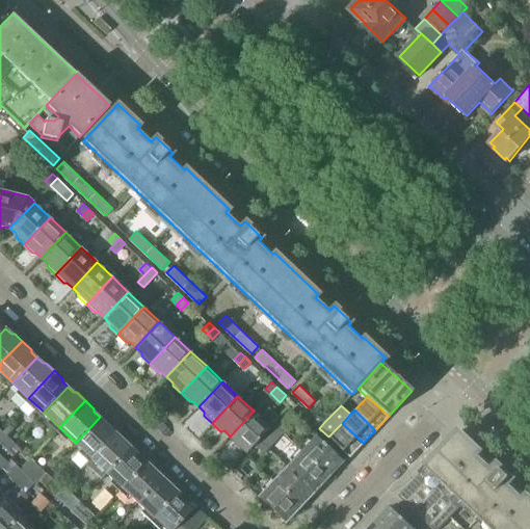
[(254,411),(230,437),(236,442),(236,445),(241,450),(244,450),(246,451),(270,427),(254,411)]
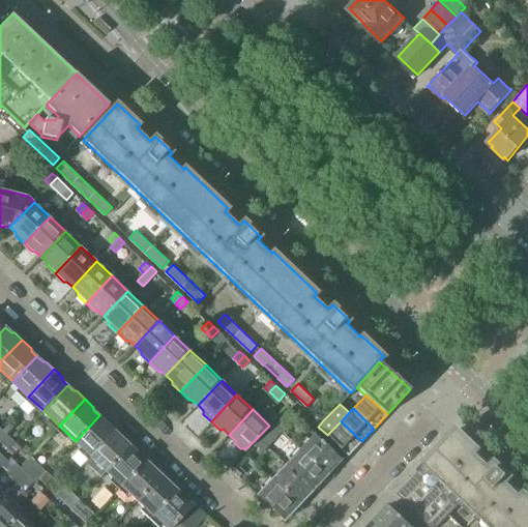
[(289,409),(280,419),(287,427),(296,416),(289,409)]
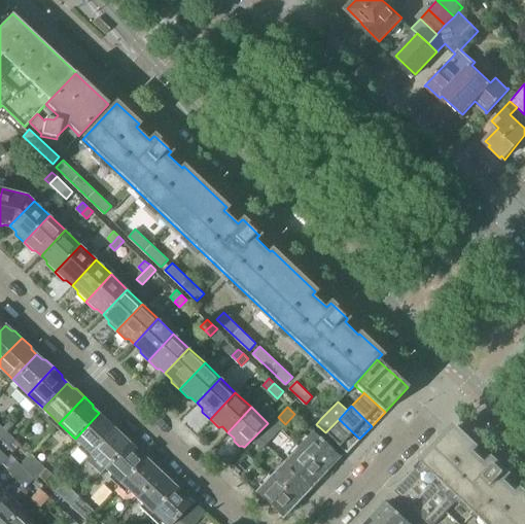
[(75,439),(91,453),(116,426),(107,418),(104,418),(99,413),(75,439)]
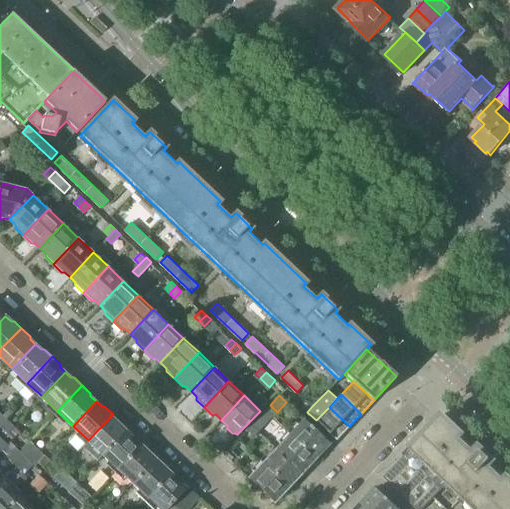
[(336,440),(349,426),(329,407),(316,420),(318,423),(334,438),(336,440)]
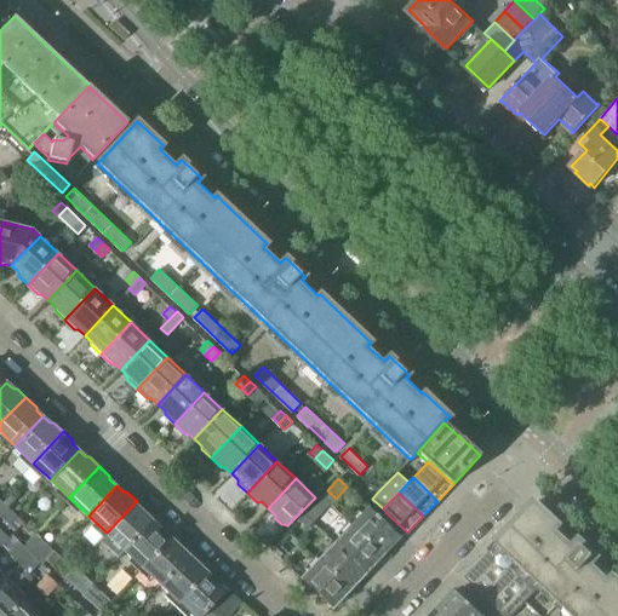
[(321,496),(305,513),(314,522),(330,505),(321,496)]
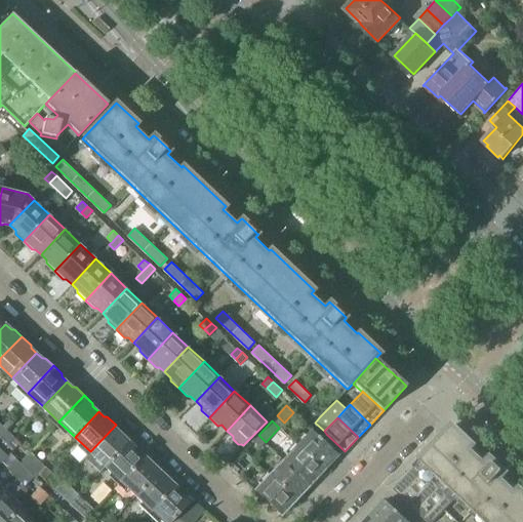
[(0,436),(8,443),(14,436),(0,422),(0,436)]
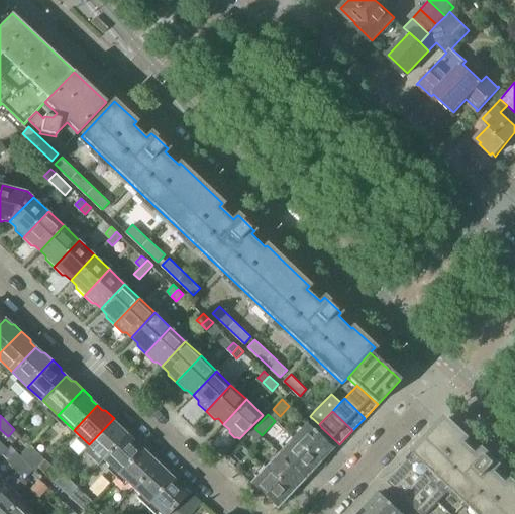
[(426,513),(451,488),(461,496),(480,513),(514,513),(514,480),(513,481),(499,468),(502,466),(502,465),(489,452),(486,449),(485,449),(481,453),(479,451),(468,441),(471,438),(448,417),(388,481),(422,513),(426,513)]
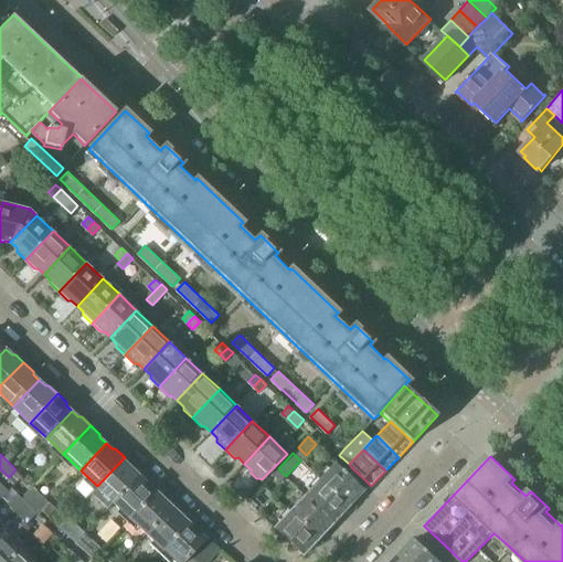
[(97,486),(114,501),(139,475),(134,469),(134,466),(125,457),(97,486)]
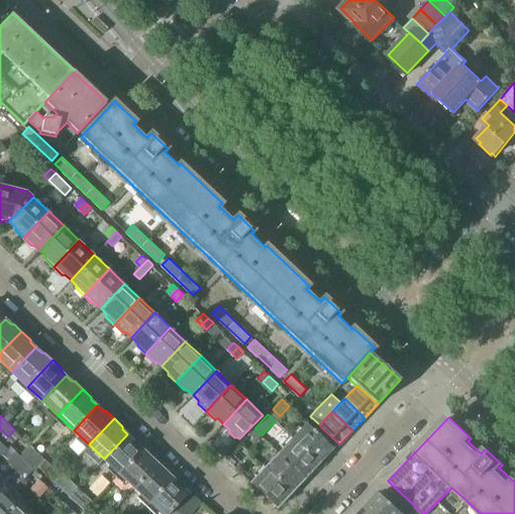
[(307,423),(293,437),(321,464),(328,456),(328,453),(333,447),(307,423)]
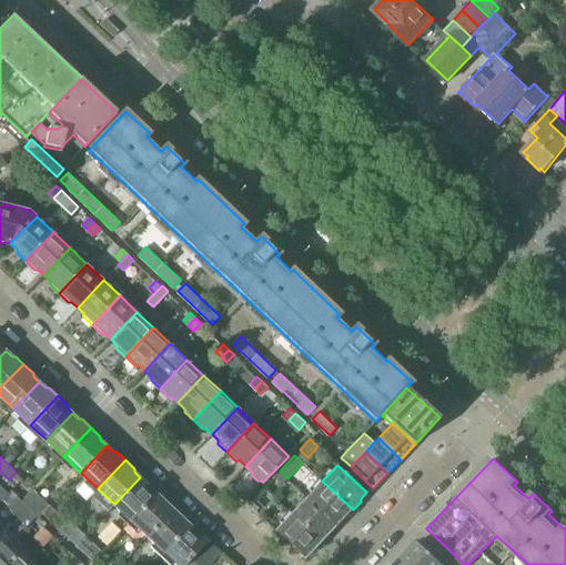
[(287,478),(280,471),(274,476),(282,484),(287,478)]
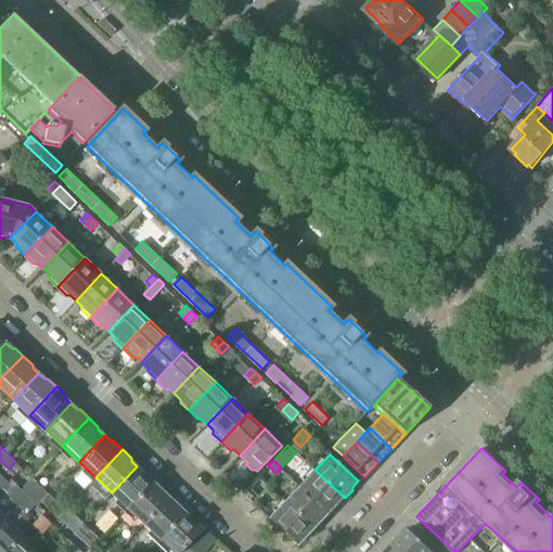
[(15,461),(9,469),(15,475),(22,467),(15,461)]
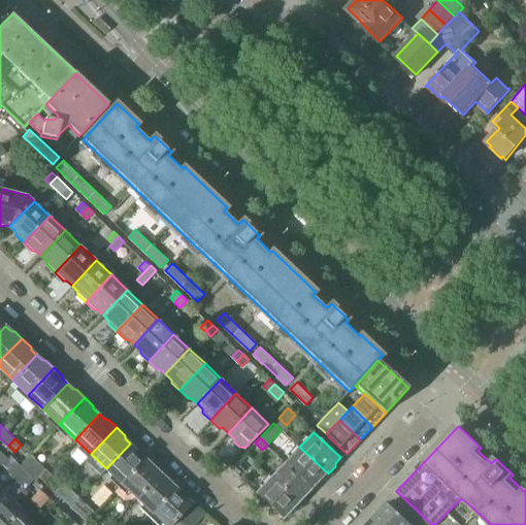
[(106,468),(122,484),(148,456),(139,449),(135,449),(130,444),(106,468)]
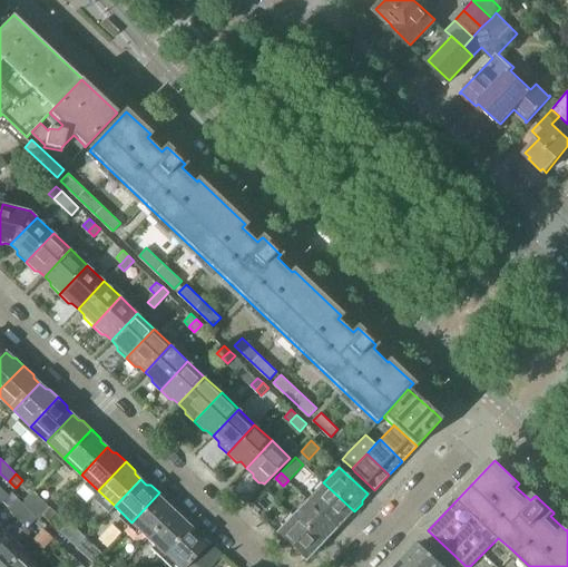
[(323,482),(309,499),(336,526),(343,520),(346,520),(354,511),(323,482)]
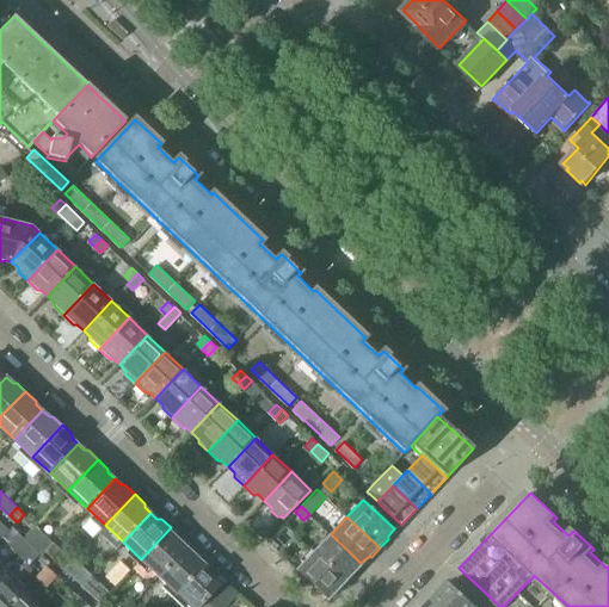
[(11,530),(0,520),(0,534),(4,538),(11,530)]
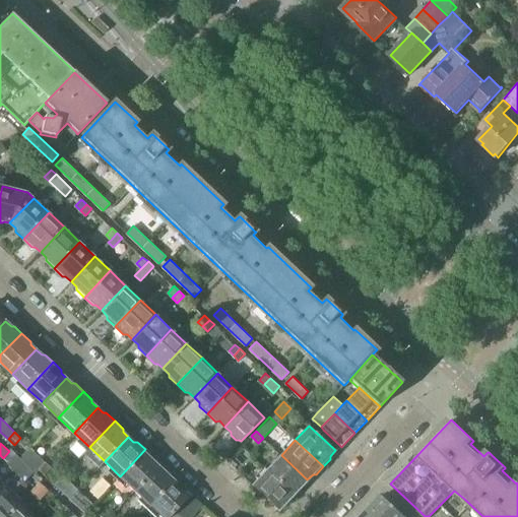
[(21,457),(27,463),(37,453),(30,448),(21,457)]
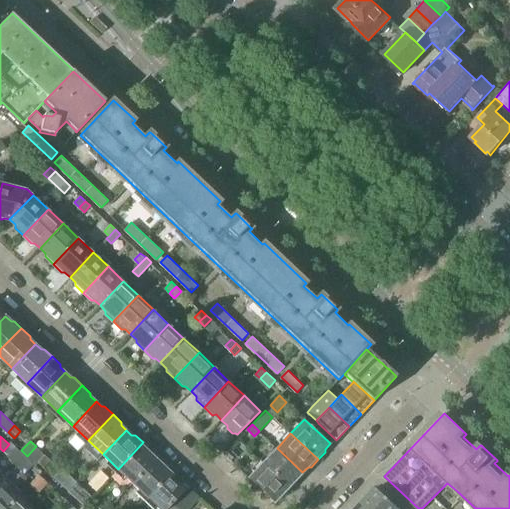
[(118,469),(133,483),(156,459),(151,454),(151,450),(143,442),(118,469)]
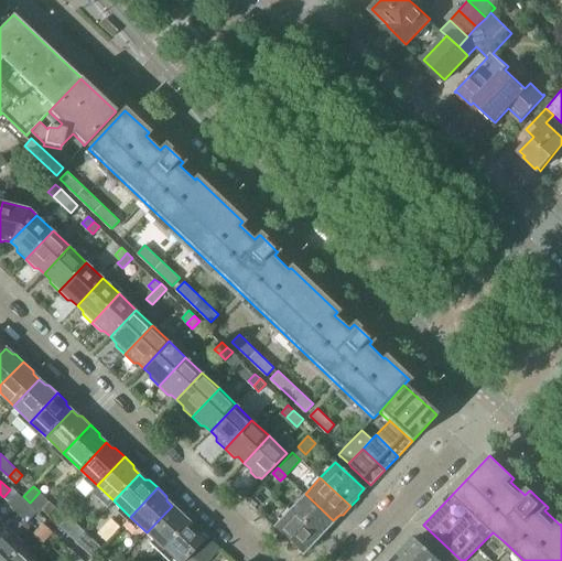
[(40,492),(30,503),(41,513),(43,509),(43,508),(50,502),(40,492)]
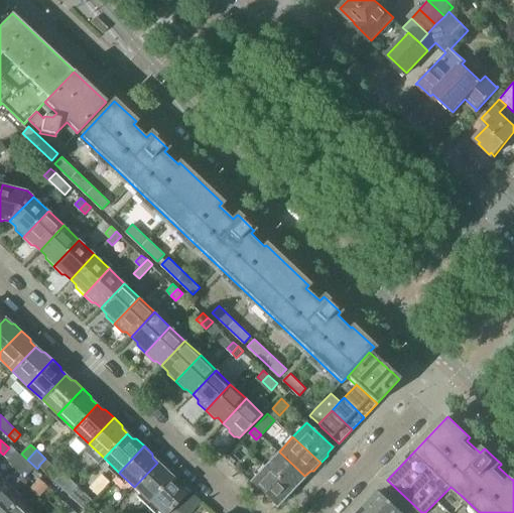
[(226,457),(233,464),(238,459),(231,452),(226,457)]
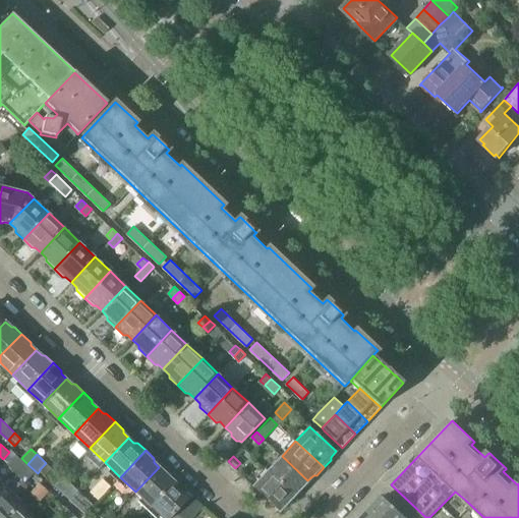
[(282,456),(268,470),(296,497),(303,490),(303,486),(307,480),(282,456)]
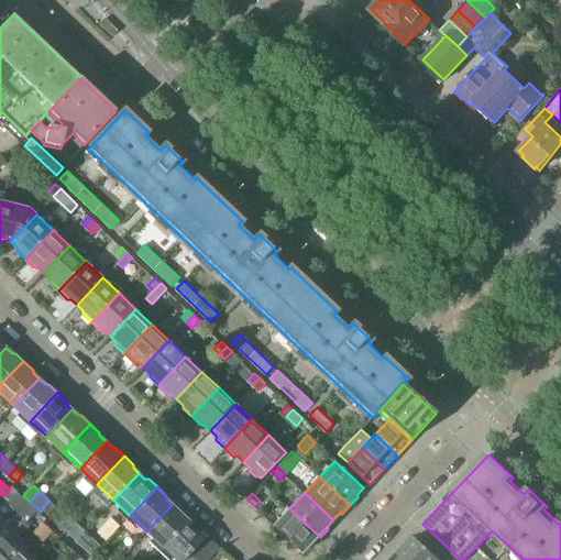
[(146,531),(163,547),(190,518),(182,511),(177,511),(172,505),(146,531)]
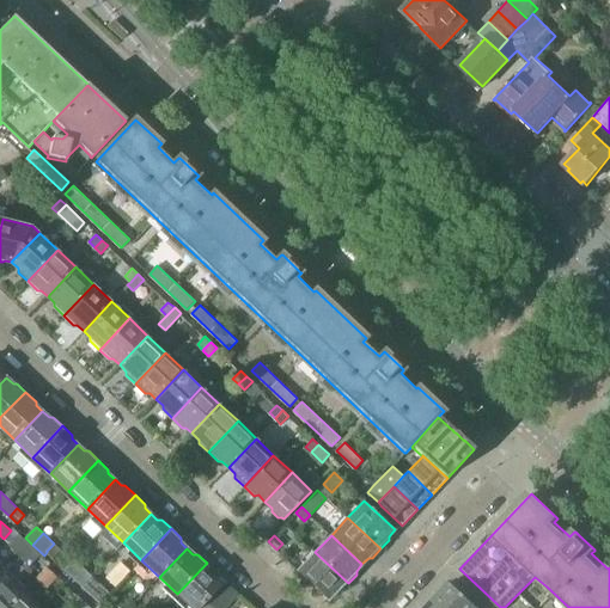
[(348,583),(315,552),(298,570),(329,599),(335,593),(340,593),(348,583)]
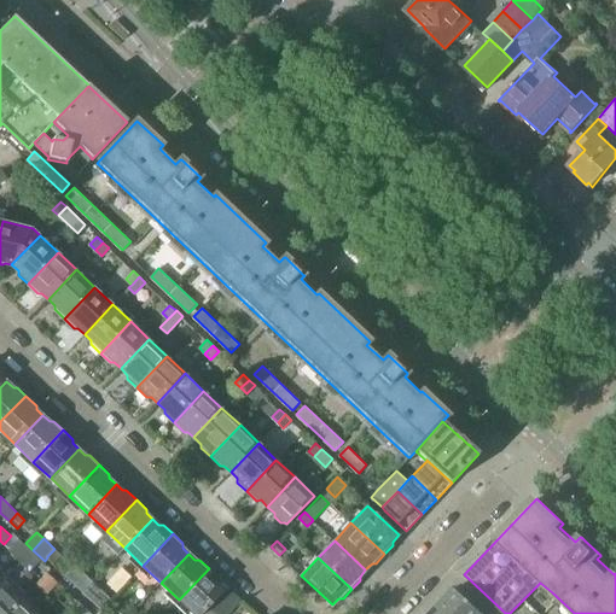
[(209,568),(179,600),(193,613),(201,613),(226,589),(219,582),(219,578),(209,568)]
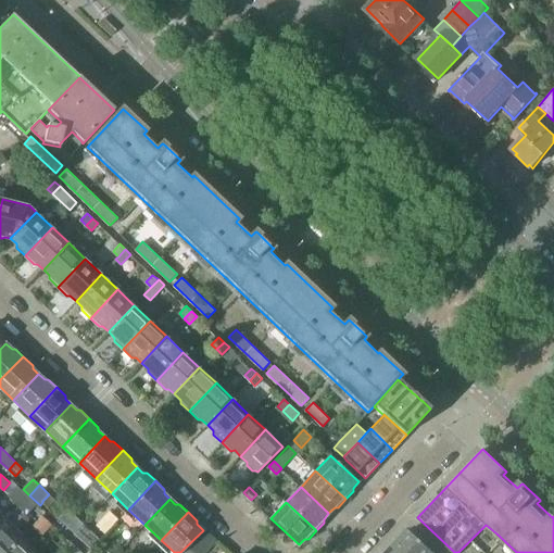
[(42,516),(34,526),(42,535),(52,525),(42,516)]
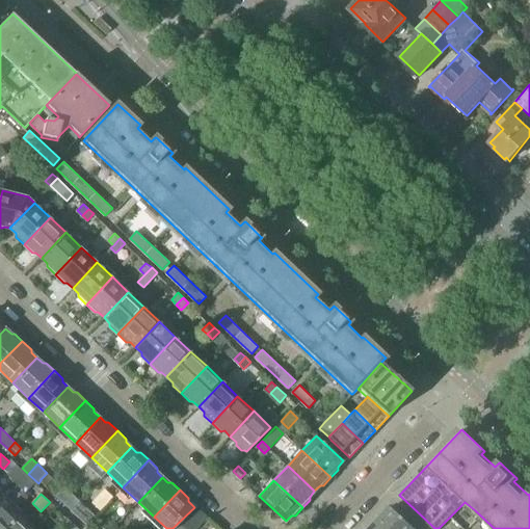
[(0,502),(0,528),(5,528),(19,517),(2,501),(0,502)]
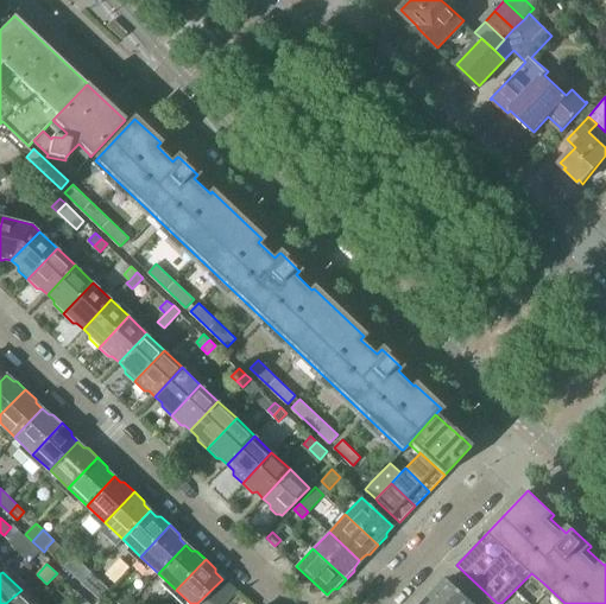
[(89,573),(82,582),(100,599),(111,589),(93,572),(90,574),(89,573)]
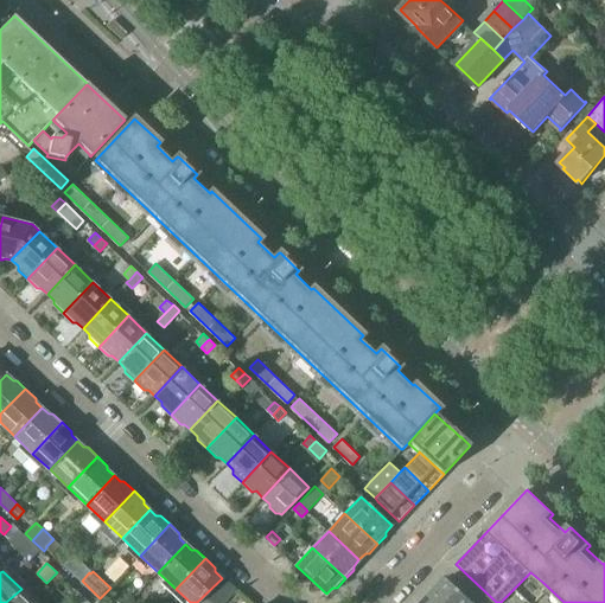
[(438,588),(430,596),(438,602),(440,600),(444,602),(475,602),(449,577),(445,579),(443,578),(437,584),(438,588)]
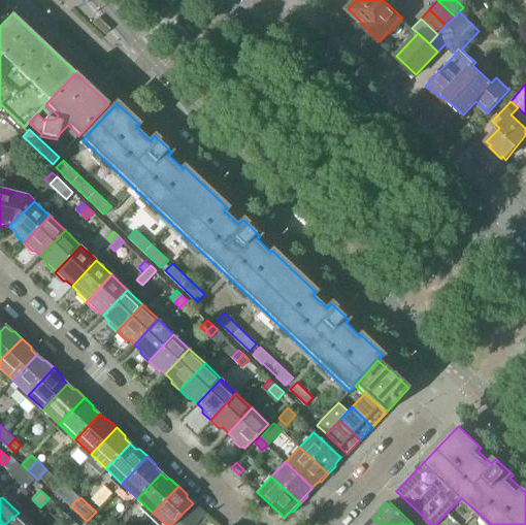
[(197,503),(182,521),(186,524),(194,524),(206,513),(197,503)]
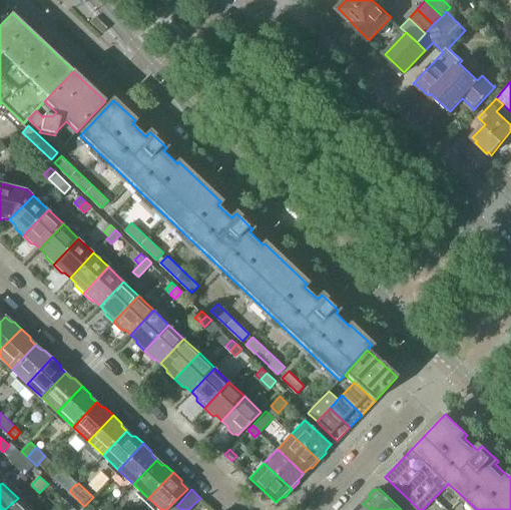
[(5,509),(30,509),(18,498),(5,509)]
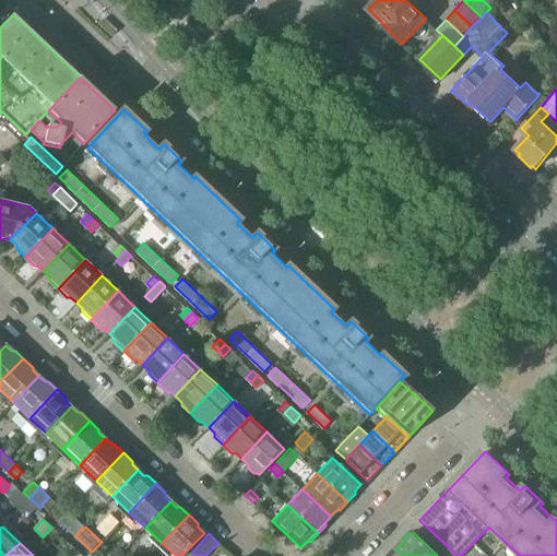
[(64,549),(71,555),(76,549),(71,544),(64,549)]
